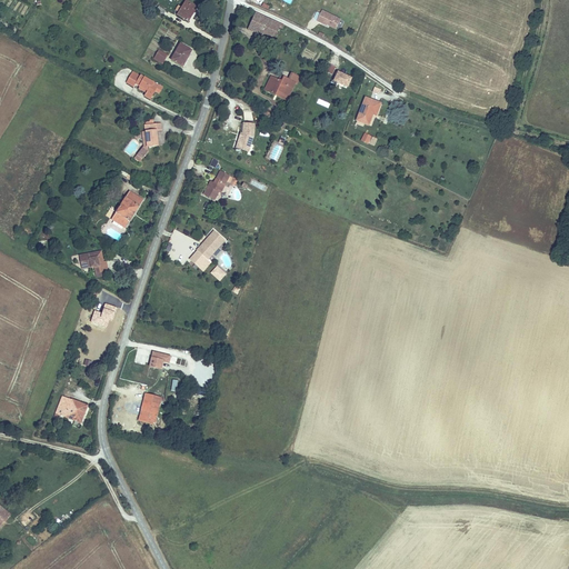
[(195,6),(185,0),(178,13),(190,20),(193,15),(191,12),(195,6)]
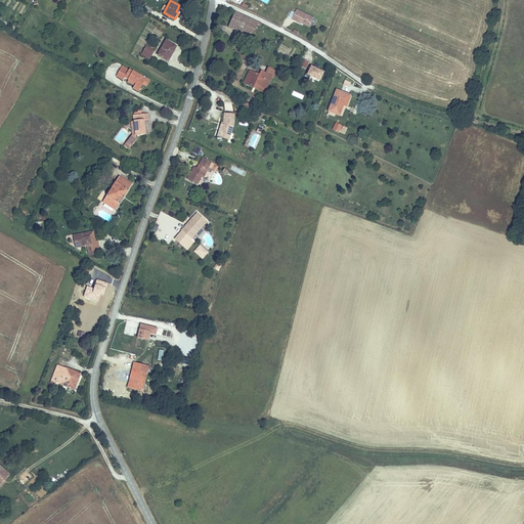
[(287,18),(303,26),(307,16),(291,9),(287,18)]
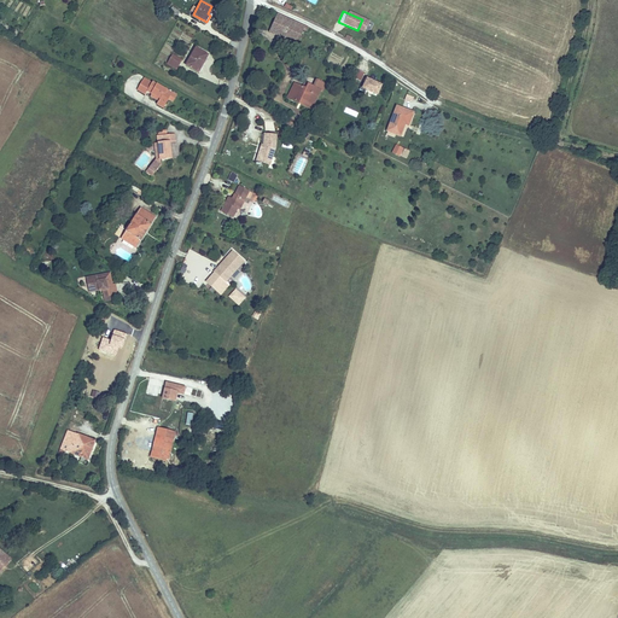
[(303,28),(277,13),(267,30),(275,35),(277,33),(295,42),(303,28)]
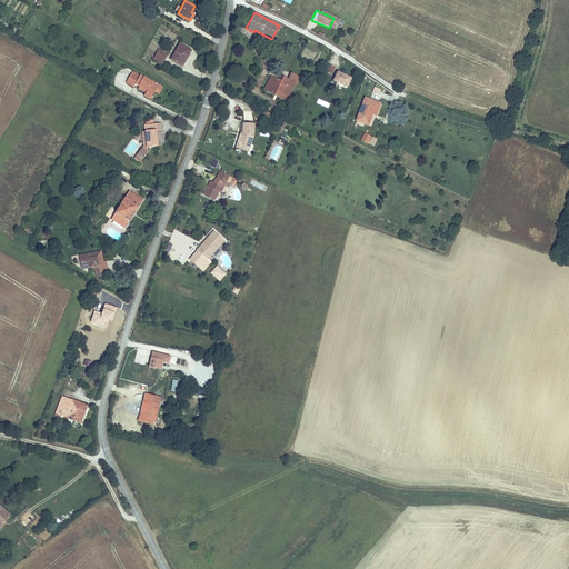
[(190,51),(180,46),(171,60),(181,66),(190,51)]
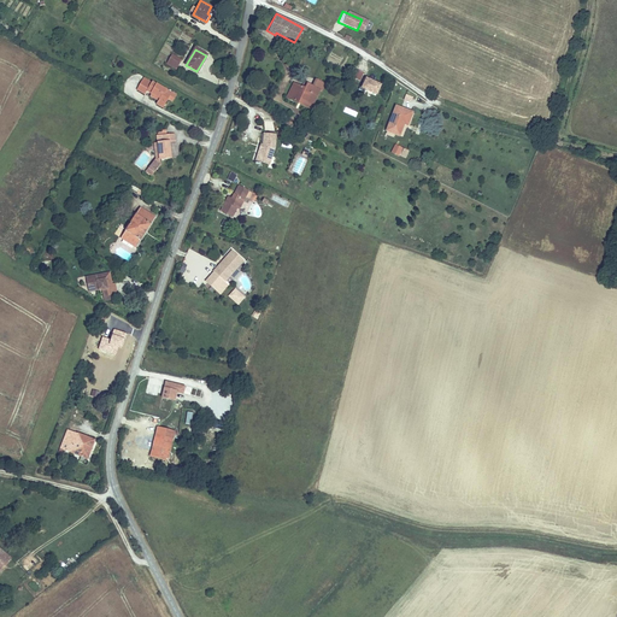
[(180,59),(170,54),(166,62),(176,66),(180,59)]
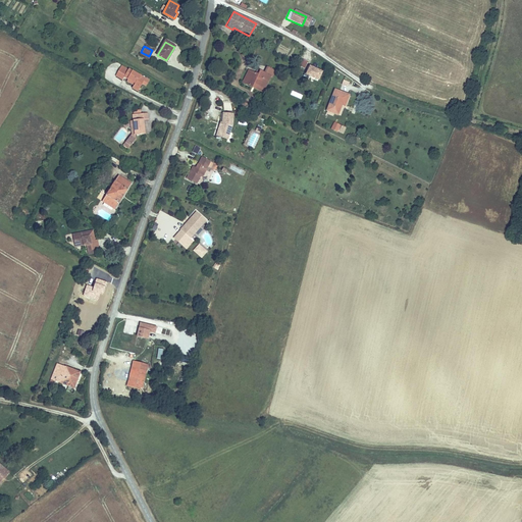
[(294,56),(291,62),(298,66),(301,59),(294,56)]
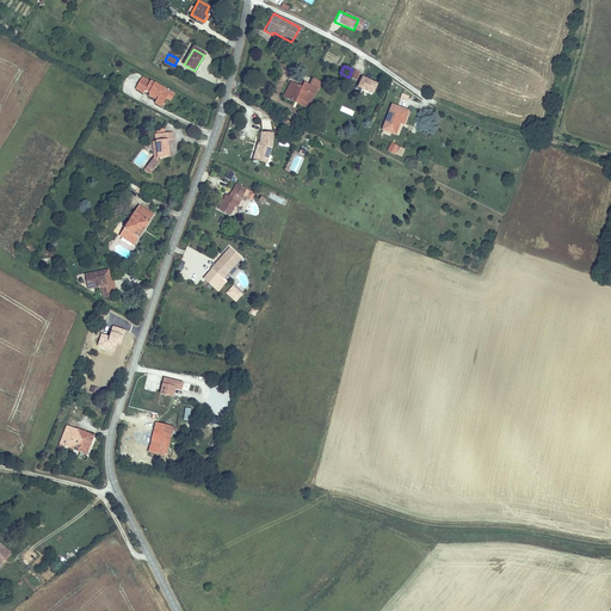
[(366,90),(371,80),(365,78),(365,79),(356,75),(355,79),(353,79),(352,78),(349,86),(355,88),(356,86),(366,90)]
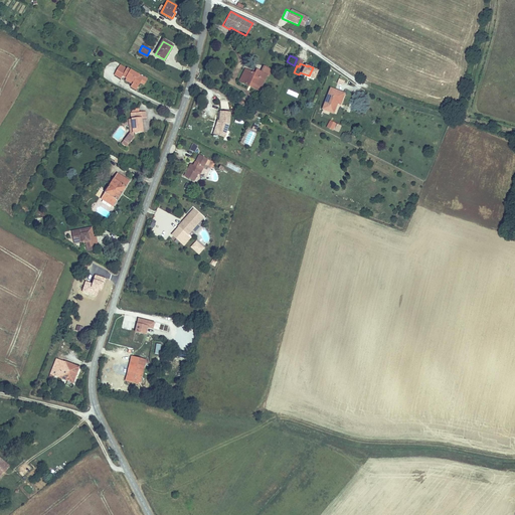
[(125,70),(119,67),(115,75),(121,78),(123,76),(134,83),(131,88),(137,91),(141,84),(144,77),(128,67),(125,70)]
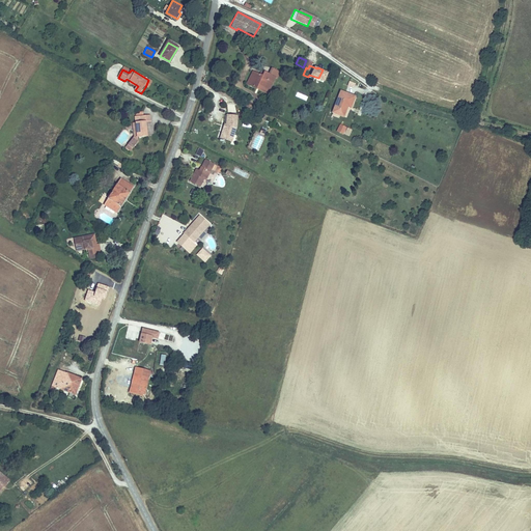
[(244,84),(247,85),(253,72),(250,71),(244,84)]
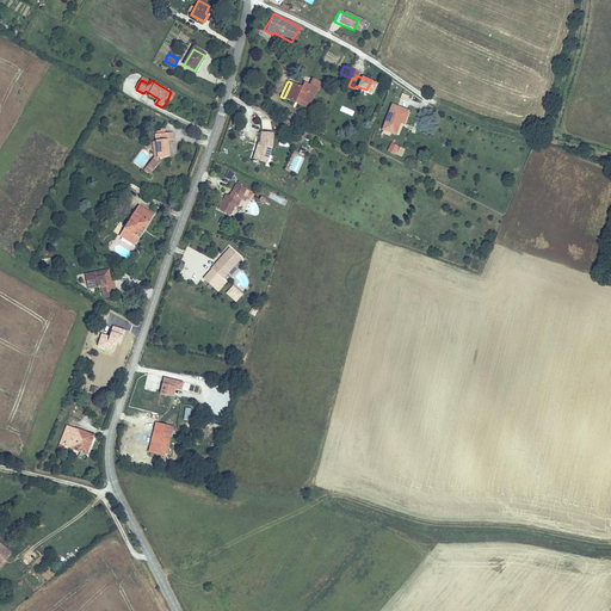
[(308,103),(315,88),(302,82),(300,87),(296,85),(291,82),(284,98),(292,103),(294,98),(307,105),(308,103)]
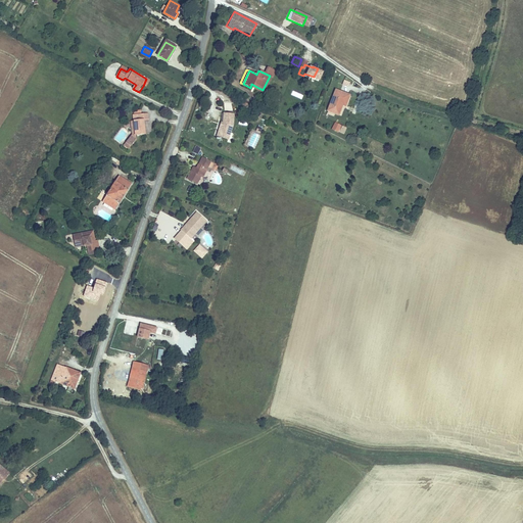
[(146,79),(143,86),(147,88),(151,81),(146,79)]
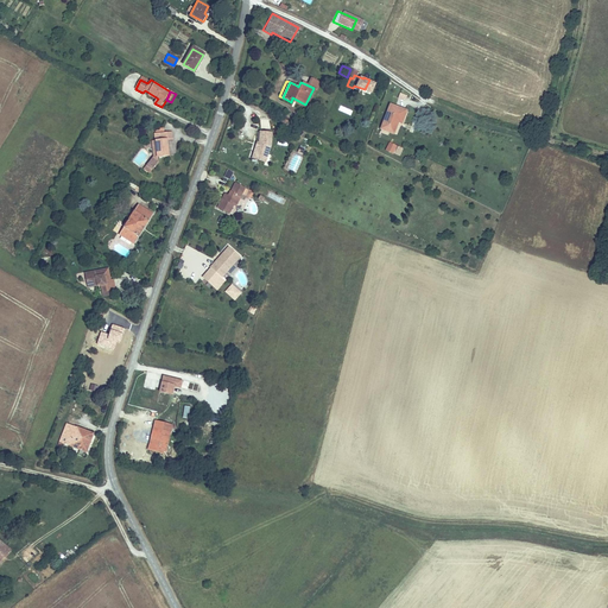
[(291,102),(303,108),(306,109),(310,105),(306,102),(305,105),(292,97),(291,102)]
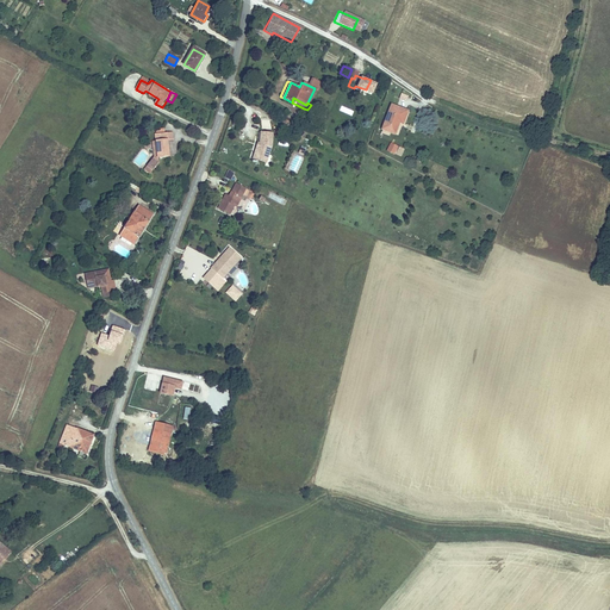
[(402,123),(406,111),(392,105),(381,130),(392,135),(397,123),(402,123)]
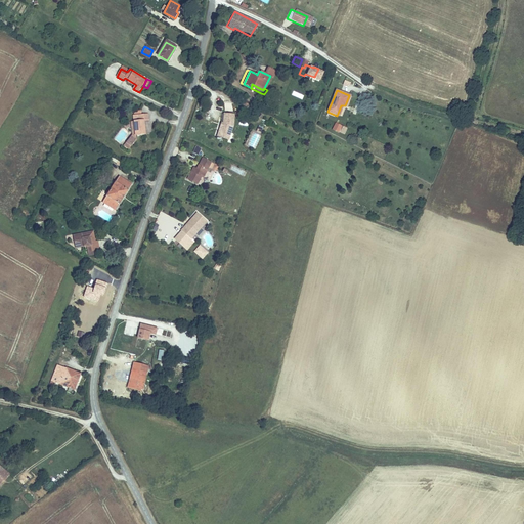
[(294,91),(292,94),(302,99),(303,95),(294,91)]
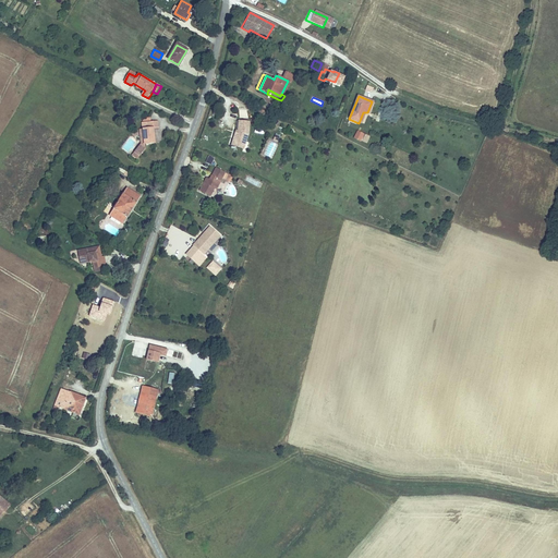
[(247,121),(238,120),(237,130),(234,133),(233,133),(229,143),(241,147),(246,132),(247,121)]
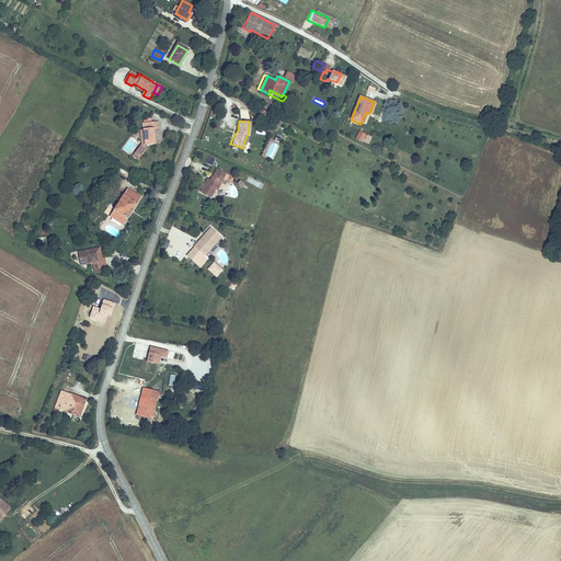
[(158,122),(142,124),(144,129),(144,140),(140,140),(141,145),(136,155),(140,158),(146,149),(145,149),(145,145),(155,145),(153,129),(159,128),(158,122)]
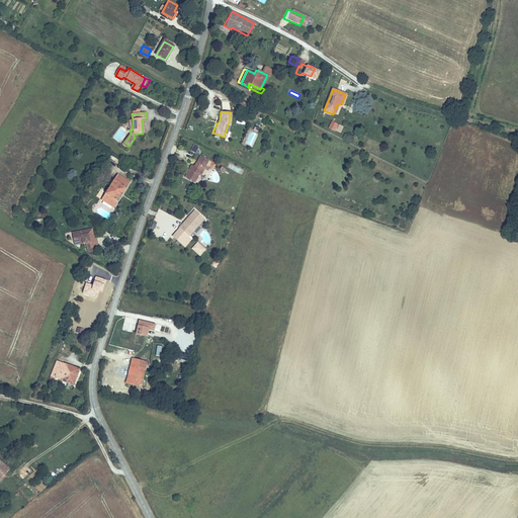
[(335,130),(338,122),(326,117),(322,124),(329,127),(330,126),(335,130)]
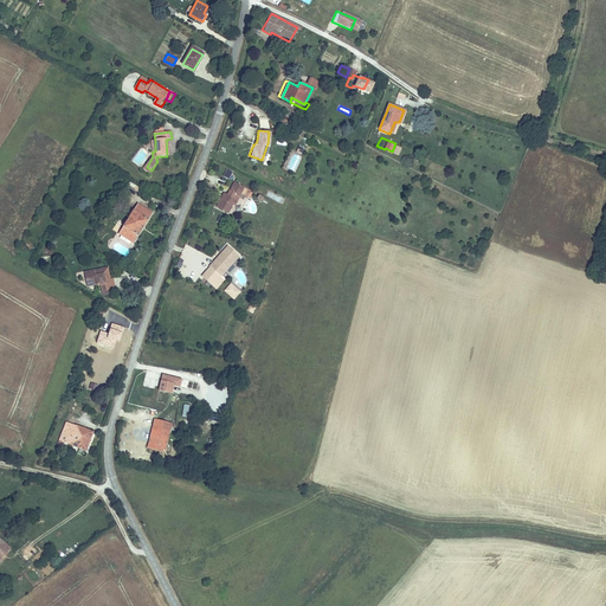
[(224,176),(231,179),(233,172),(226,169),(224,176)]
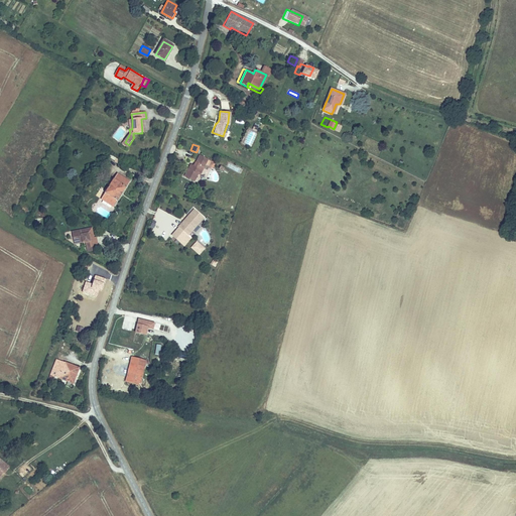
[(206,158),(198,155),(194,162),(191,165),(188,164),(182,175),(192,180),(196,172),(198,173),(203,163),(206,158)]
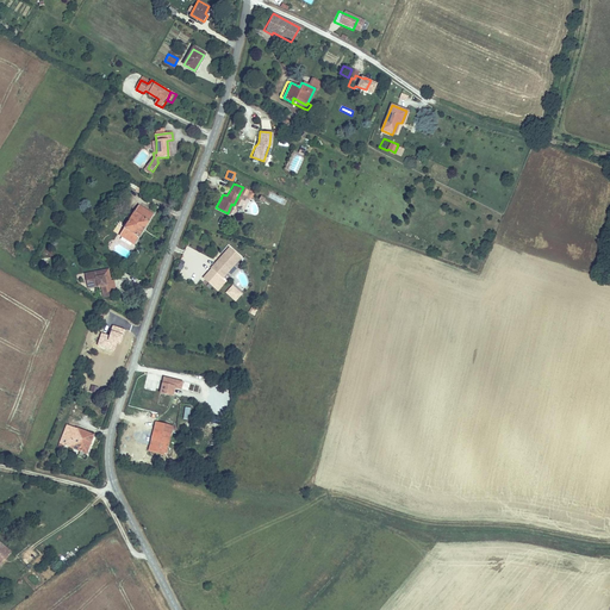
[(153,215),(137,204),(118,232),(135,243),(153,215)]
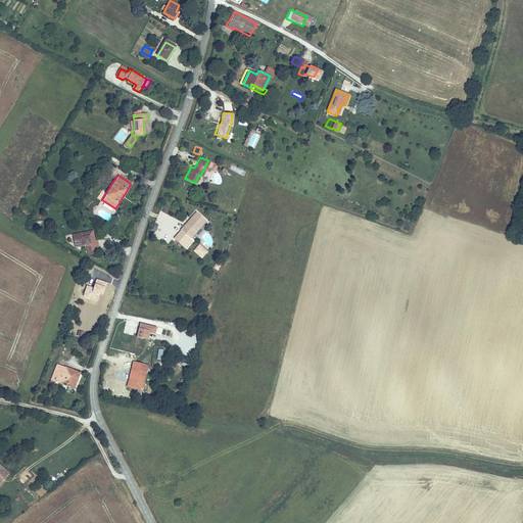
[(205,220),(196,211),(181,229),(182,230),(175,237),(187,248),(194,240),(191,237),(205,220)]
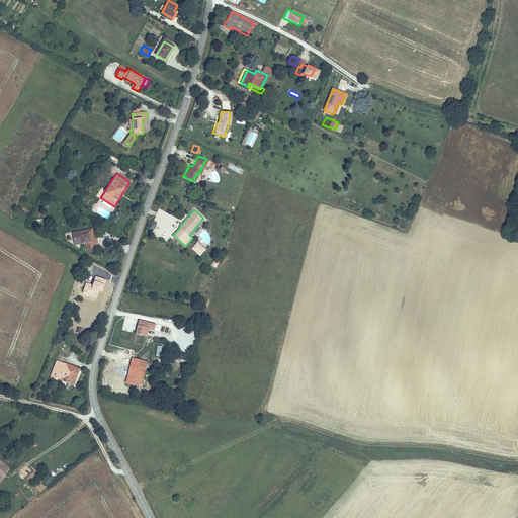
[(73,233),(74,241),(85,239),(86,243),(87,248),(97,247),(95,239),(93,239),(91,230),(73,233)]
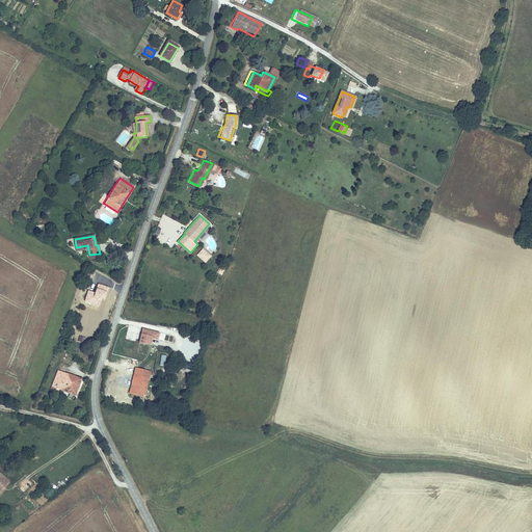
[(210,256),(205,250),(200,257),(205,261),(210,256)]
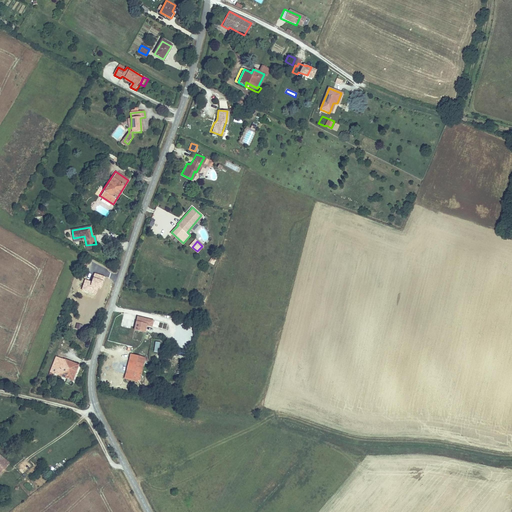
[(145,324),(146,319),(137,317),(131,339),(141,341),(145,324)]
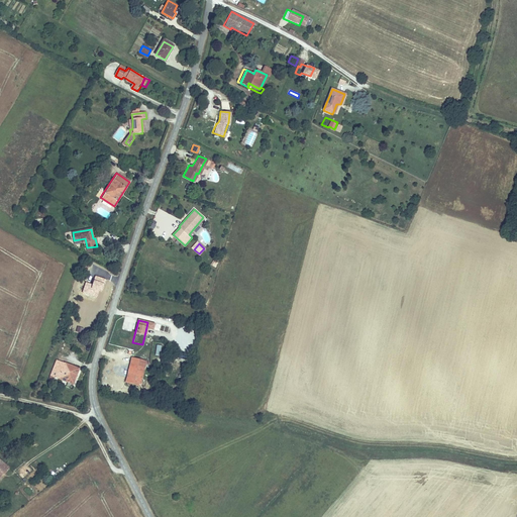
[(132,358),(126,383),(139,386),(145,362),(132,358)]
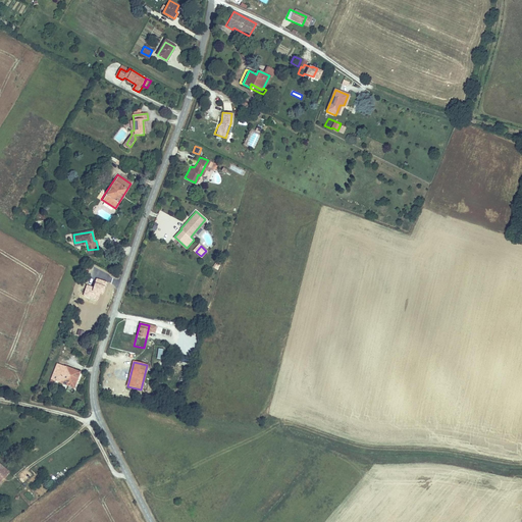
[(80,372),(57,365),(52,380),(74,387),(80,372)]
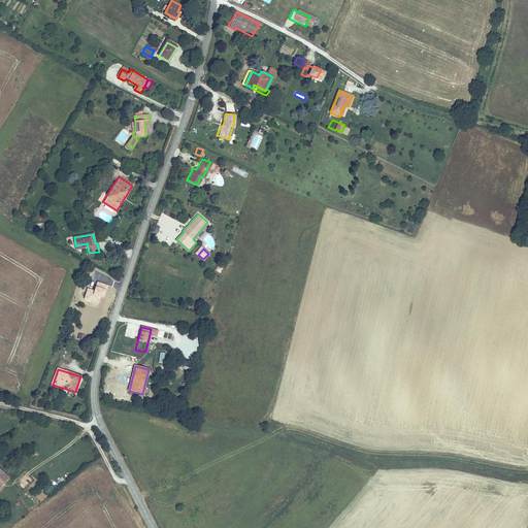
[(0,488),(1,490),(10,479),(0,468),(0,488)]
